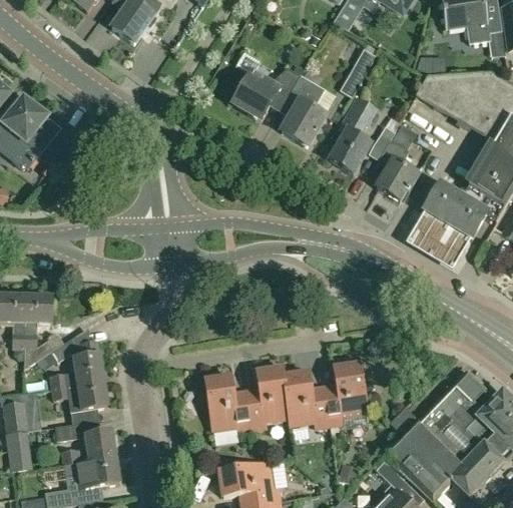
[(72,0),(86,11),(95,0),(72,0)]
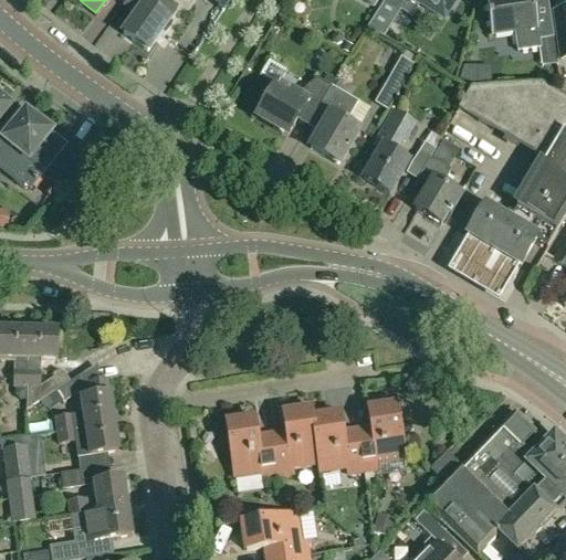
[(124,0),(123,1),(137,10),(123,31),(147,49),(177,6),(168,0),(124,0)]
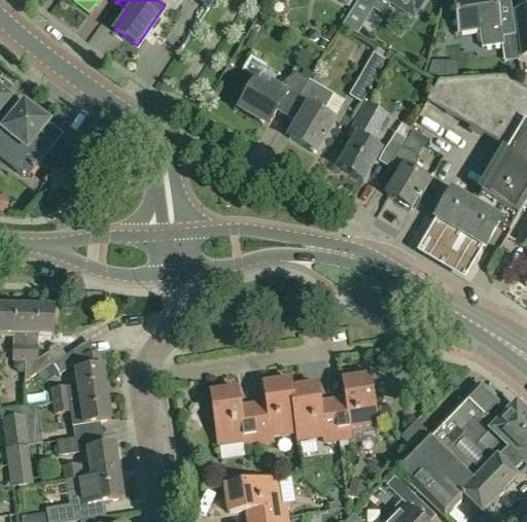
[(392,0),(413,13),(421,0),(392,0)]
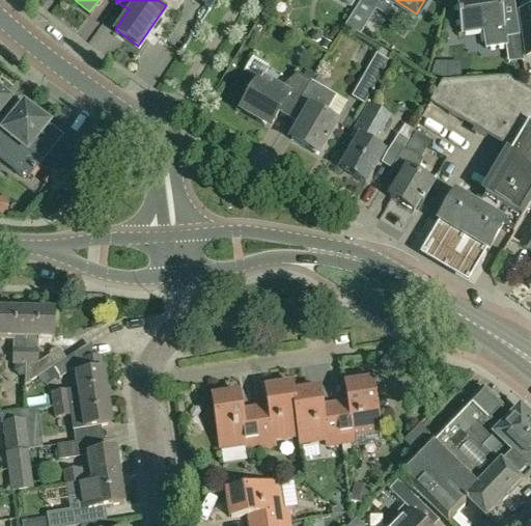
[(523,56),(519,31),(513,0),(456,0),(460,30),(482,26),(484,45),(506,42),(508,58),(523,56)]
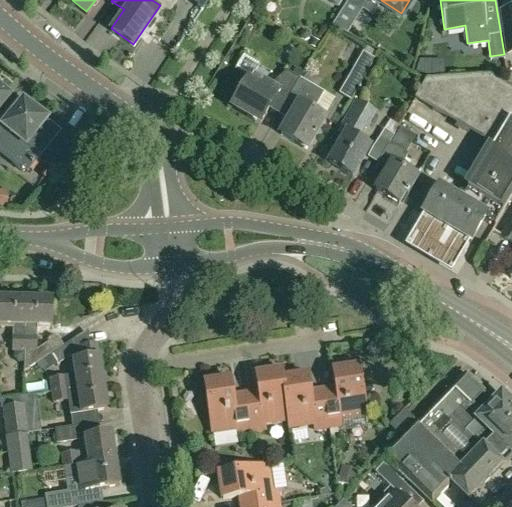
[(511,0),(511,4),(500,7),(507,51),(511,49),(511,0)]
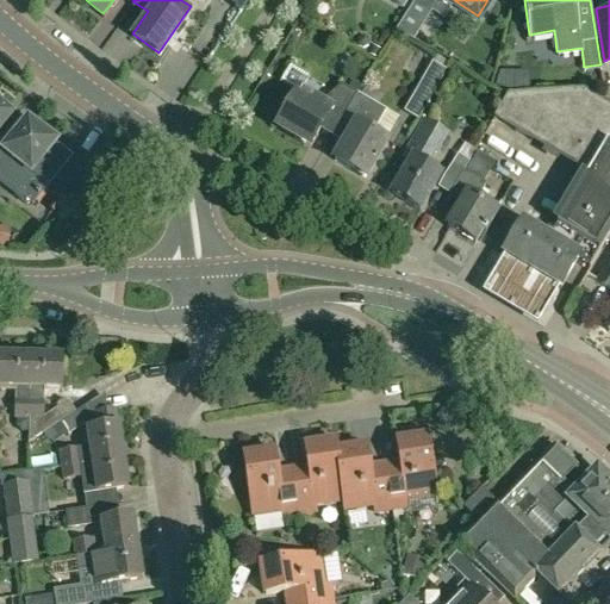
[(499,67),(495,81),(514,88),(514,87),(515,67),(499,67)]
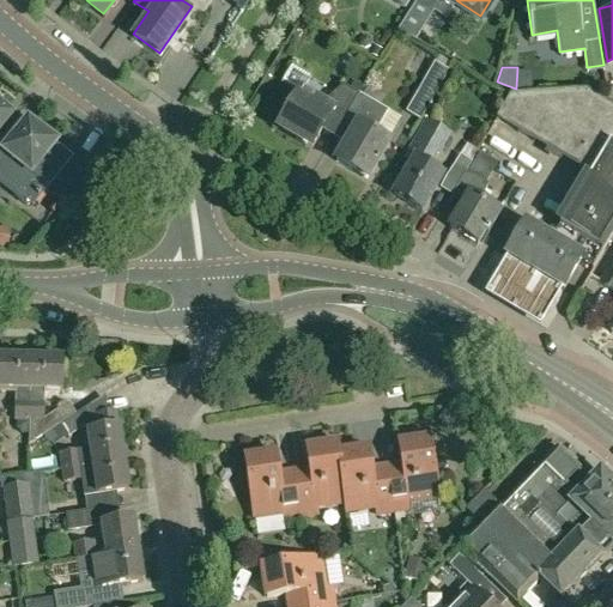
[(438,80),(426,73),(408,104),(422,111),(434,91),(432,90),(438,80)]
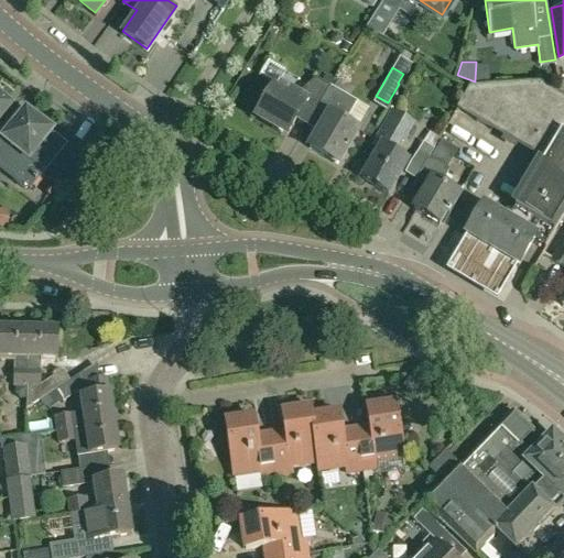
[(314,110),(329,85),(314,76),(296,93),(275,80),(256,113),(285,132),(303,102),(314,110)]
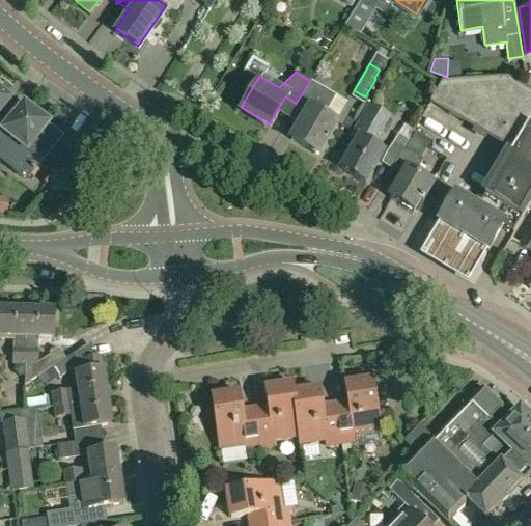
[(437,218),(439,219),(484,248),(502,220),(513,227),(530,197),(530,90),(506,76),(441,80),(429,100),(510,148),(477,204),(453,191),(437,218)]
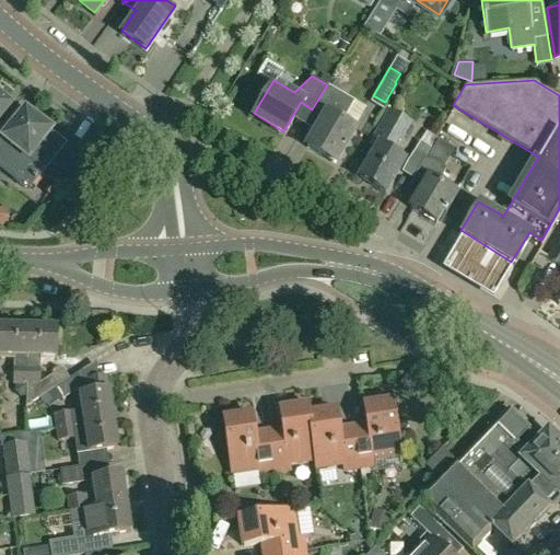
[(364,107),(353,100),(327,84),(312,110),(324,116),(306,145),(334,161),(353,128),(352,127),(364,107)]
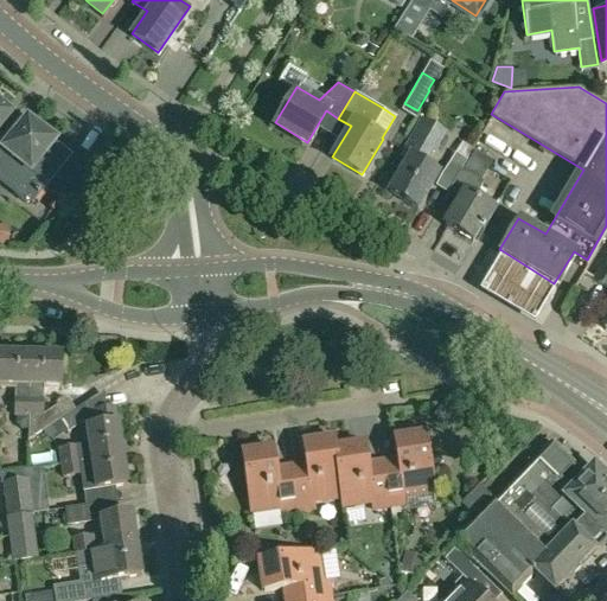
[(0,125),(12,110),(0,100),(0,125)]
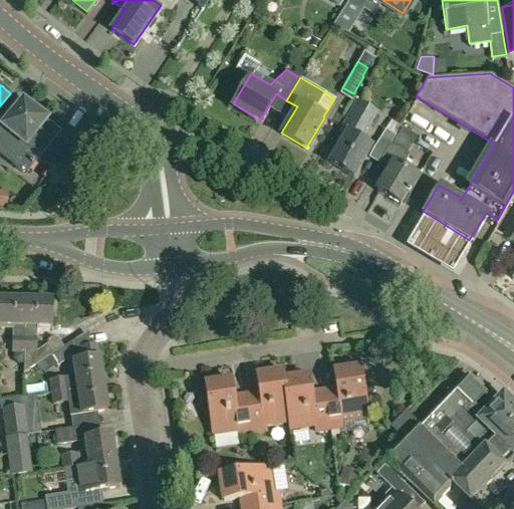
[(32,163),(39,153),(60,128),(23,99),(21,101),(17,97),(0,117),(0,147),(13,159),(26,170),(32,163)]
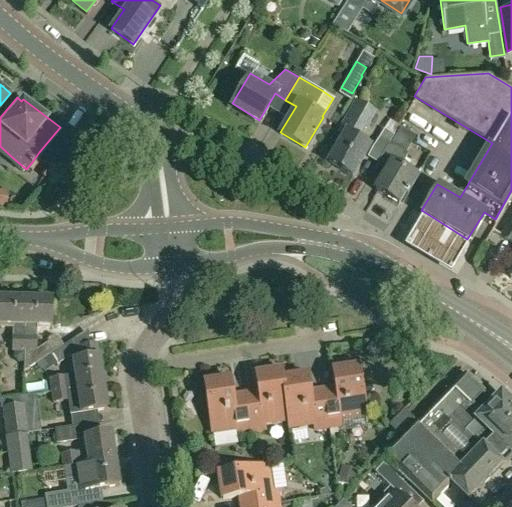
[(341,130),(335,140),(338,142),(328,160),(351,174),(369,144),(356,136),(373,108),(355,98),(337,128),(341,130)]
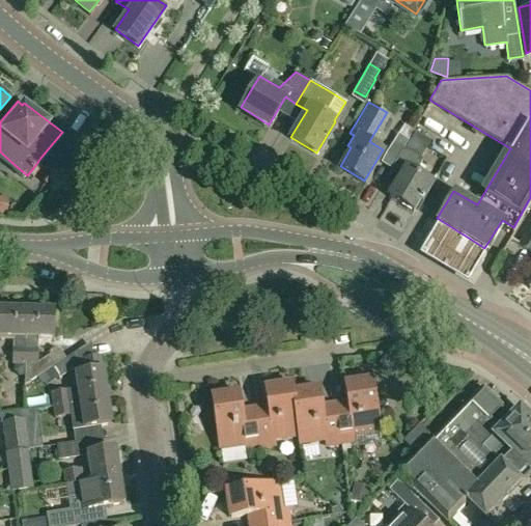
[(381,160),(391,165),(402,146),(409,137),(398,131),(381,160)]
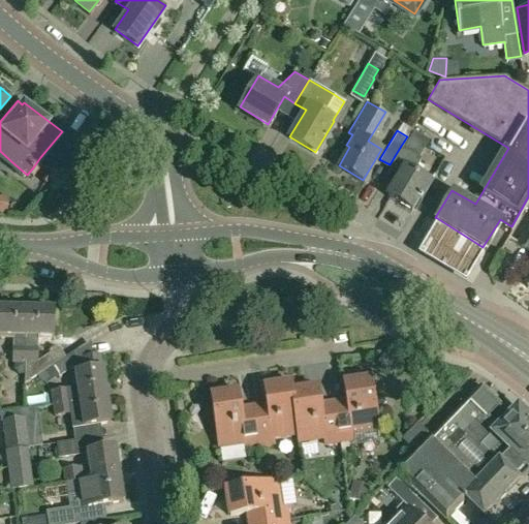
[(401,146),(390,164),(390,165),(399,172),(386,193),(410,208),(417,196),(418,197),(429,180),(411,168),(418,156),(401,146)]
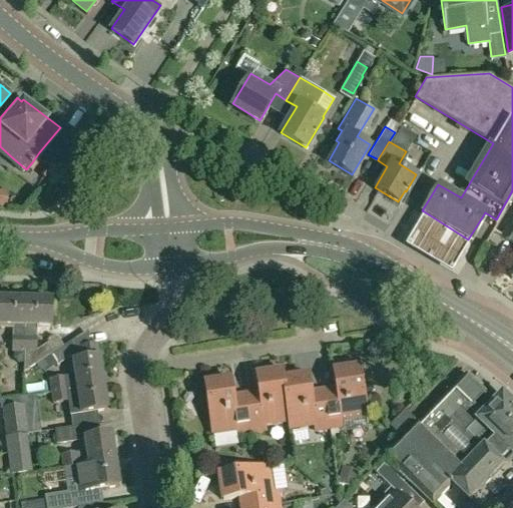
[(512,209),(511,208),(503,222),(506,224),(500,233),(512,240),(512,261),(507,272),(511,274),(511,276),(512,277),(512,209)]
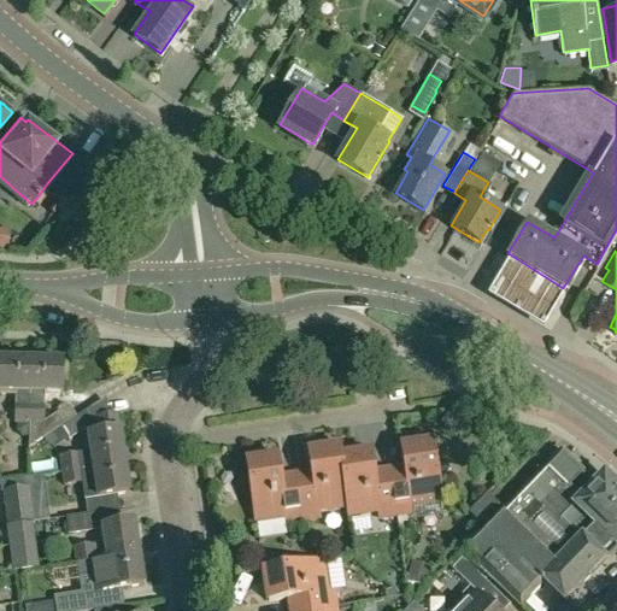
[(29,444),(30,387),(31,356),(0,354),(0,391),(15,392),(13,419),(29,419),(28,444),(29,444)]
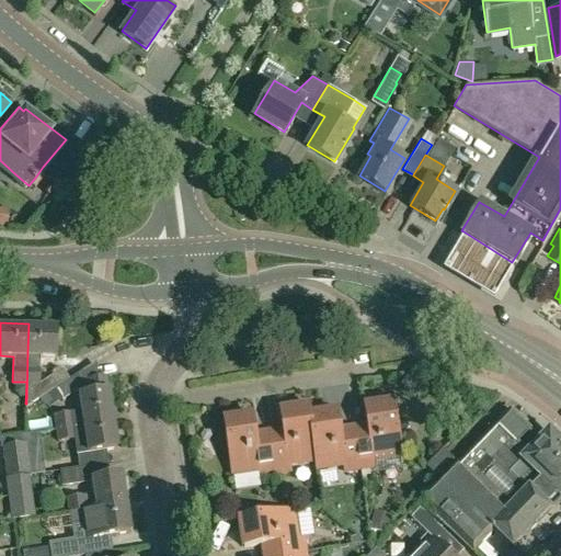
[(26,404),(55,385),(69,375),(63,365),(39,379),(41,358),(55,358),(55,353),(57,353),(58,325),(29,324),(27,352),(26,404)]
